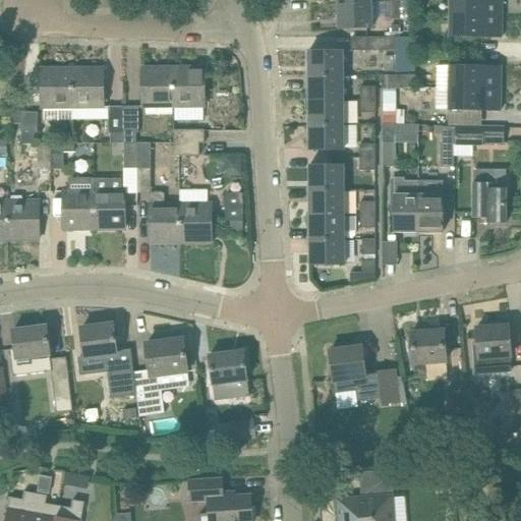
[(392,19),(403,19),(401,0),(391,1),(392,19)]
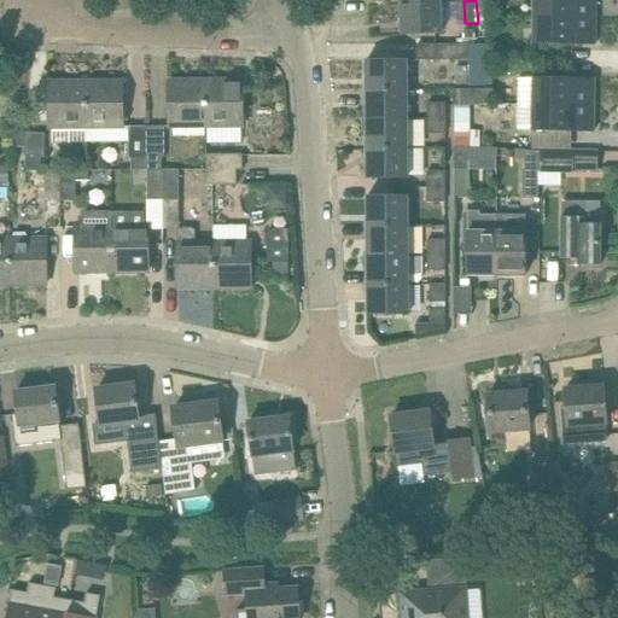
[(534,0),(534,17),(590,18),(590,3),(596,3),(595,0),(534,0)]
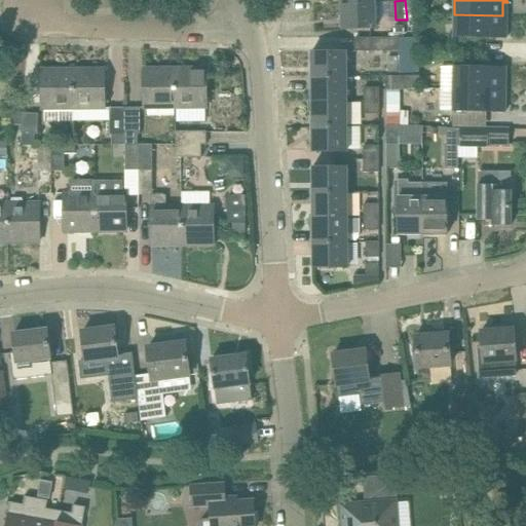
[(376,28),(375,2),(341,4),(342,29),(376,28)]
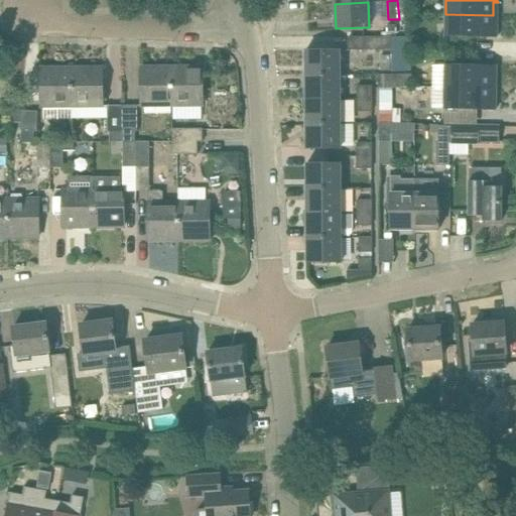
[(493,27),(493,15),(445,14),(445,36),(497,37),(497,27),(493,27)]
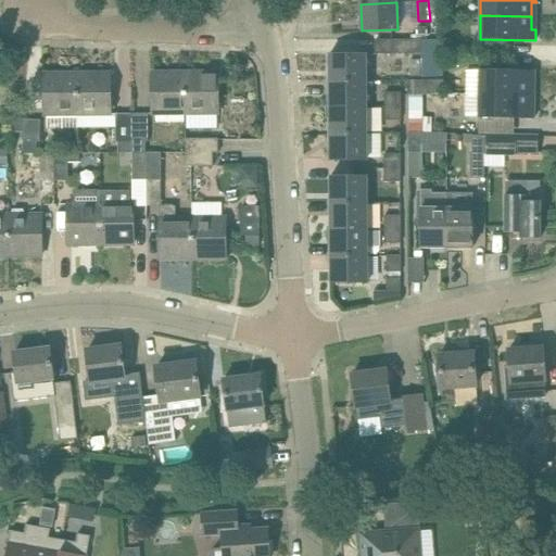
[(428,38),(428,27),(413,27),(413,38),(428,38)]
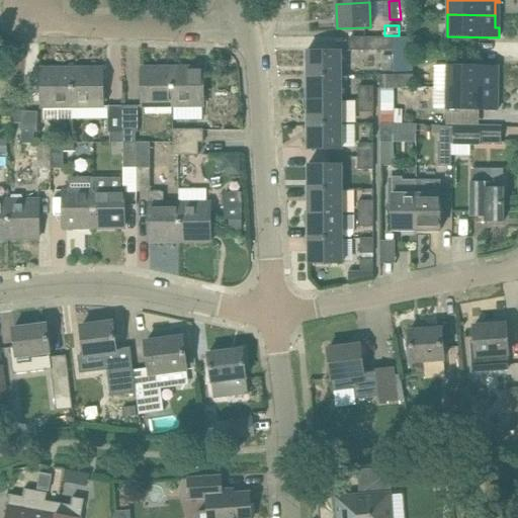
[(349,51),(380,51),(380,38),(350,37),(349,51)]
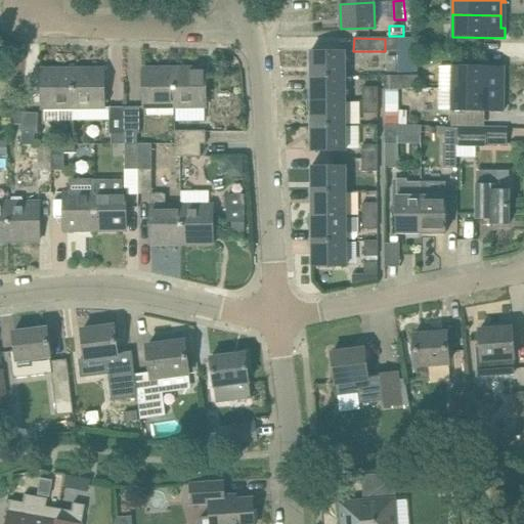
[(412,38),(396,38),(397,51),(397,76),(384,77),(384,89),(386,89),(400,89),(419,89),(417,51),(413,51),(412,38)]
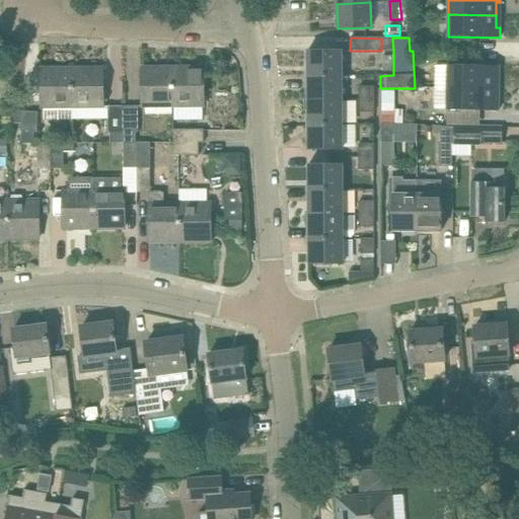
[(392,38),(381,39),(381,51),(393,51),(392,38)]
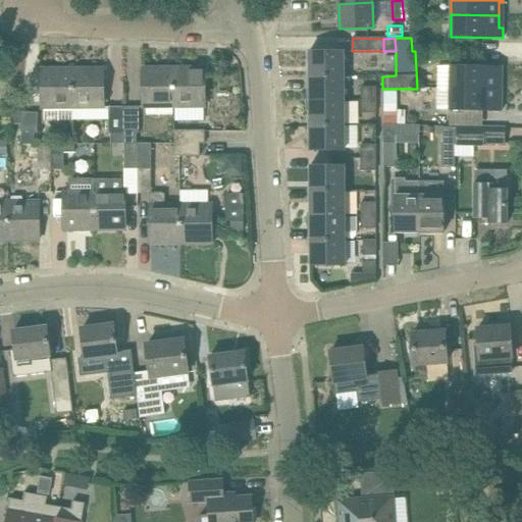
[(310,51),(310,75),(345,75),(344,51),(310,51)]
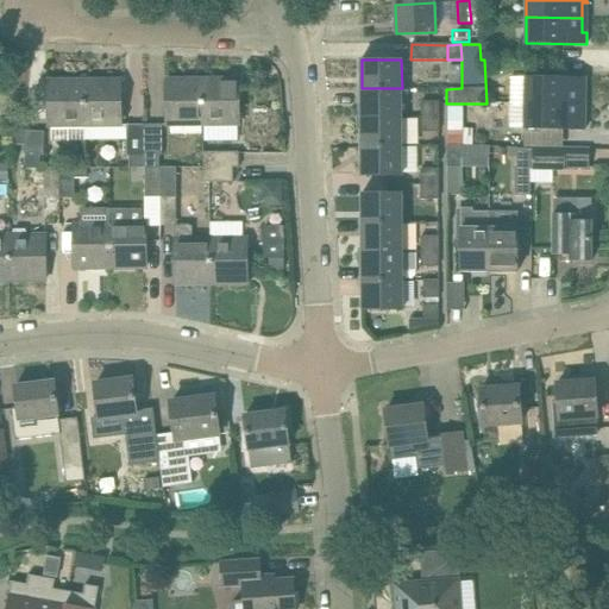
[(525,102),(581,102),(581,88),(586,88),(586,76),(526,76),(526,77),(512,77),(510,102),(525,102)]
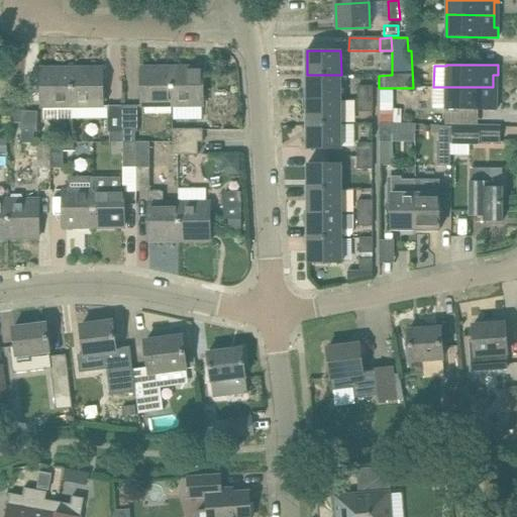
[(173,105),(172,67),(141,68),(141,105),(173,105)]
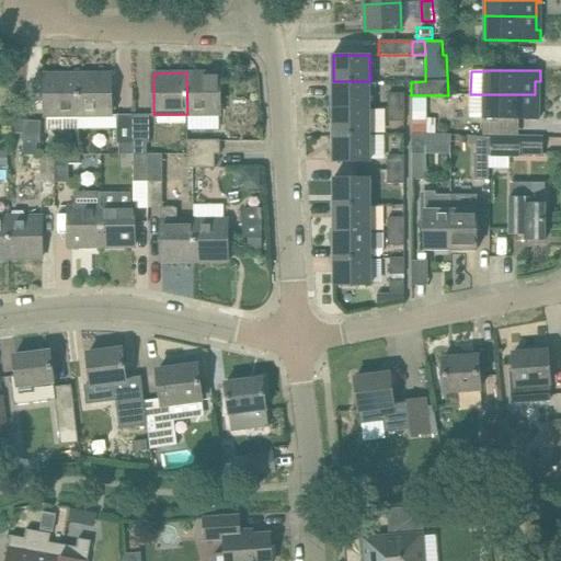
[(186,72),(187,114),(220,114),(220,72),(186,72)]
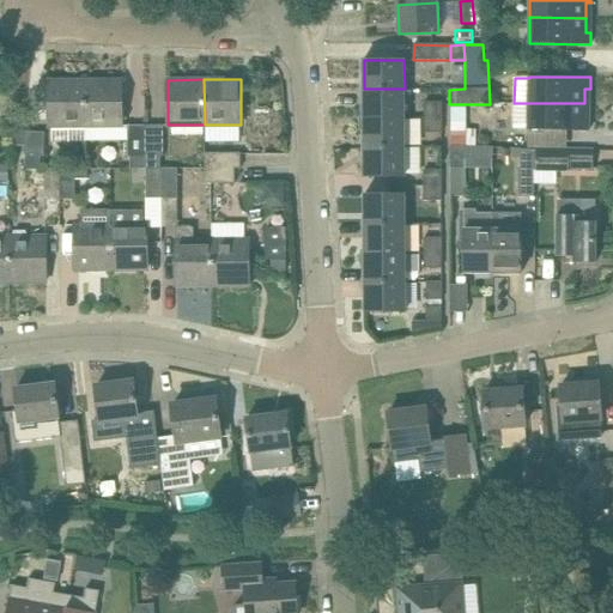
[(86,125),(85,80),(49,82),(49,126),(86,125)]
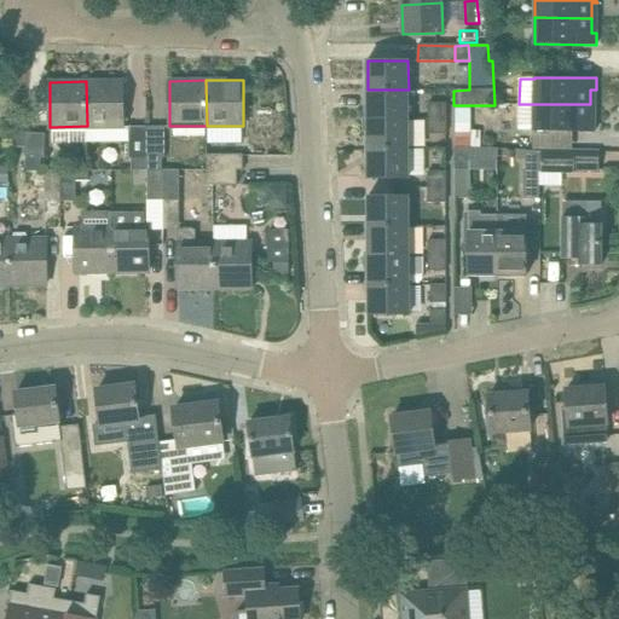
[(86,81),(87,126),(123,126),(123,81),(86,81)]
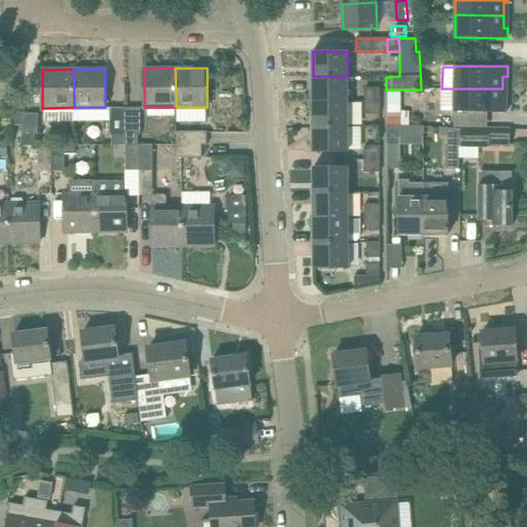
[(313,76),(313,101),(348,101),(348,76),(313,76)]
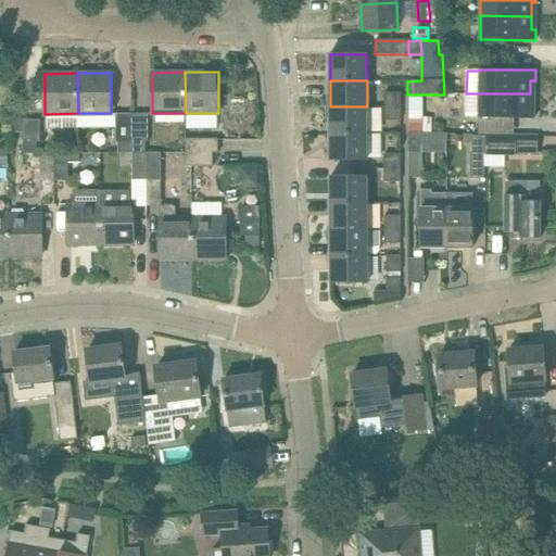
[(386,92),(384,106),(402,106),(402,91),(386,92)]
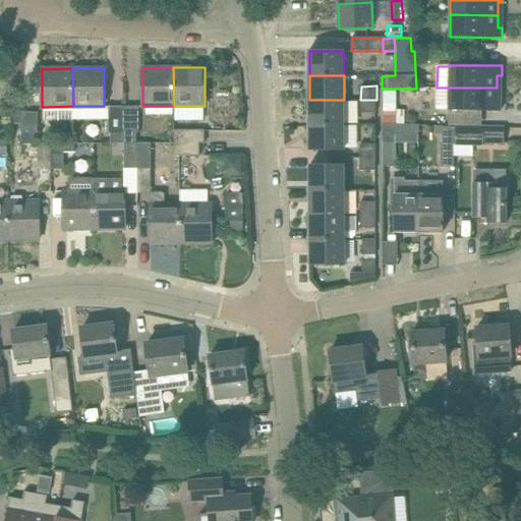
[(437,88),(437,109),(501,111),(501,101),(497,101),(497,88),(449,88),(437,88)]
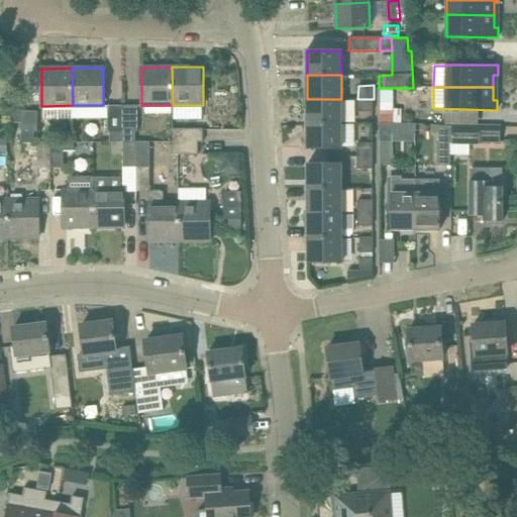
[(307,99),(307,123),(341,123),(341,99),(307,99)]
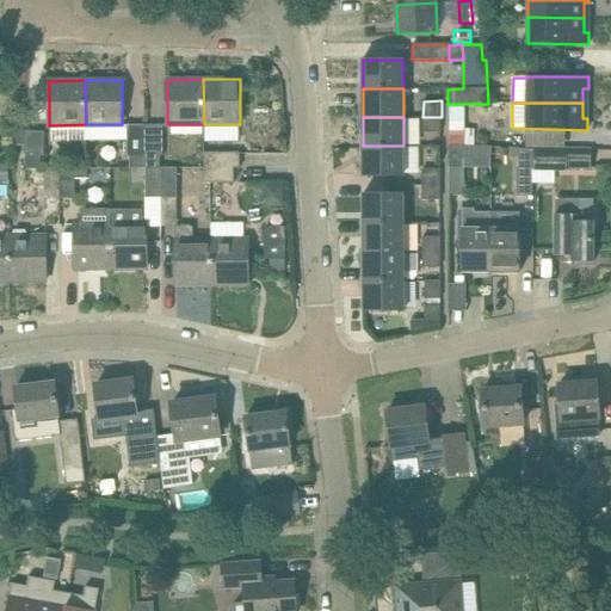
[(442,117),(423,117),(423,131),(442,131),(442,117)]
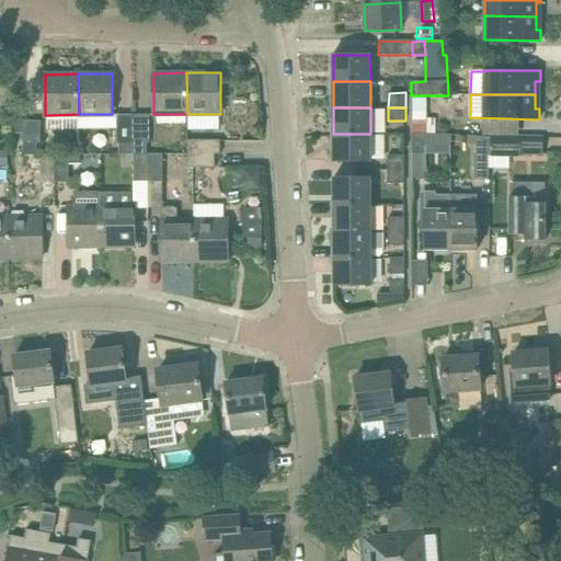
[(427,133),(427,111),(413,111),(412,133),(427,133)]
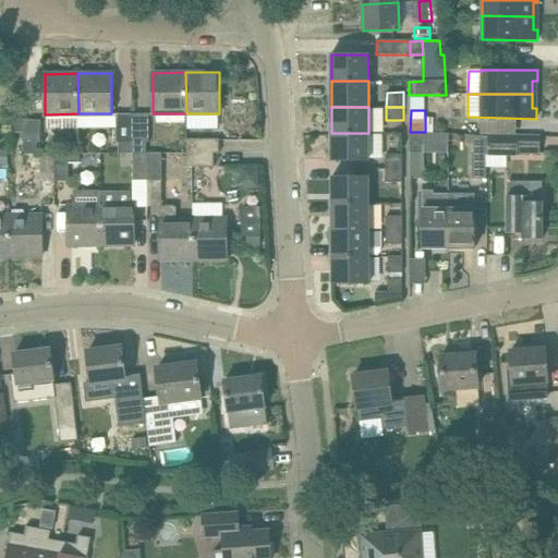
[(119,154),(133,154),(133,113),(117,114),(117,143),(119,143),(119,154)]
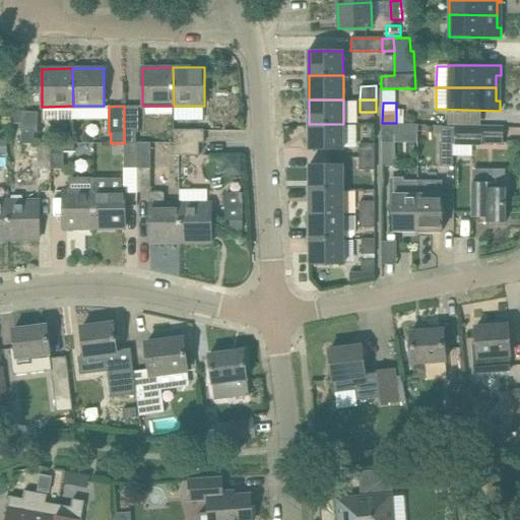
[(124,106),(124,143),(136,142),(136,132),(139,132),(139,106),(124,106)]
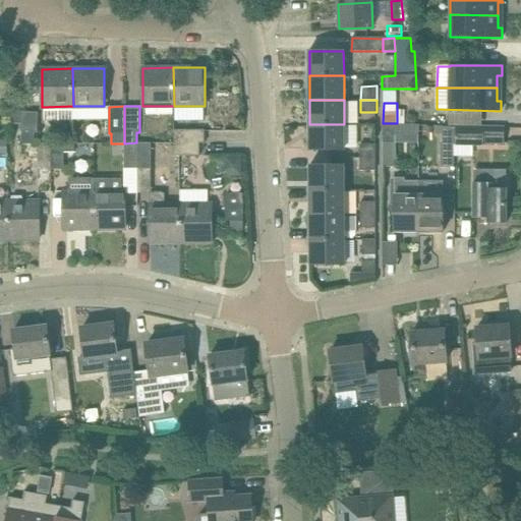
[(39,112),(21,112),(21,143),(35,143),(35,128),(39,128),(39,112)]
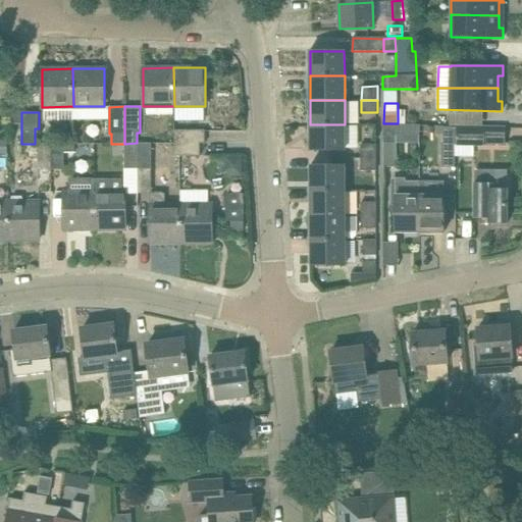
[(419,137),(419,123),(398,123),(383,123),(383,167),(397,166),(397,136),(419,137)]
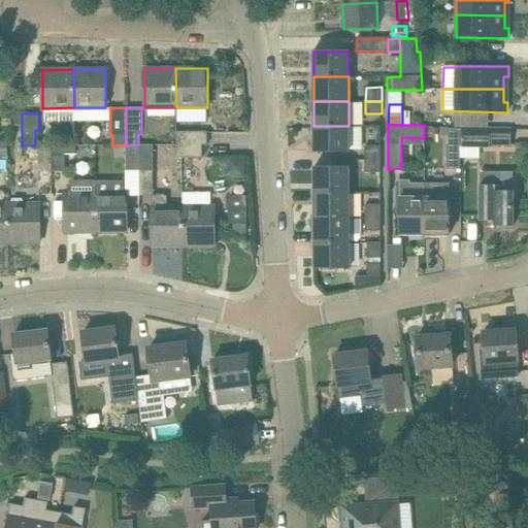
[(349,126),(314,126),(314,152),(349,151),(349,126)]
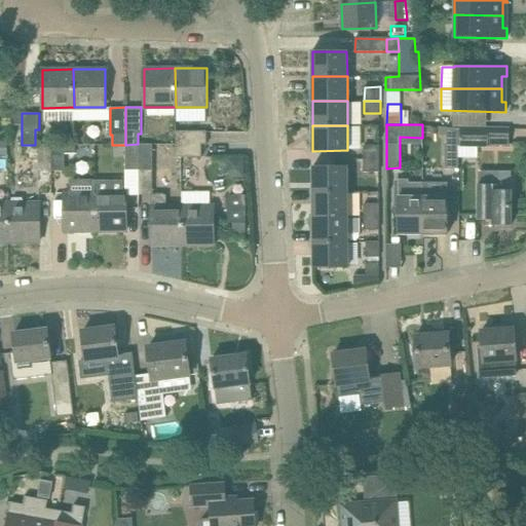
[(459,146),(460,146),(460,127),(447,127),(447,137),(447,143),(445,143),(445,168),(459,168),(459,146)]
